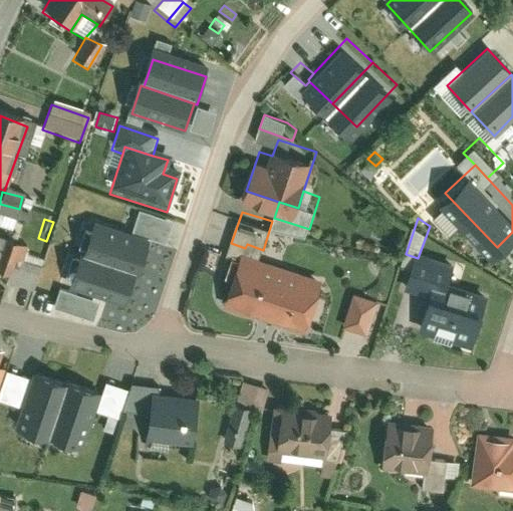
[(93,239),(84,267),(135,283),(138,285),(147,257),(93,239)]
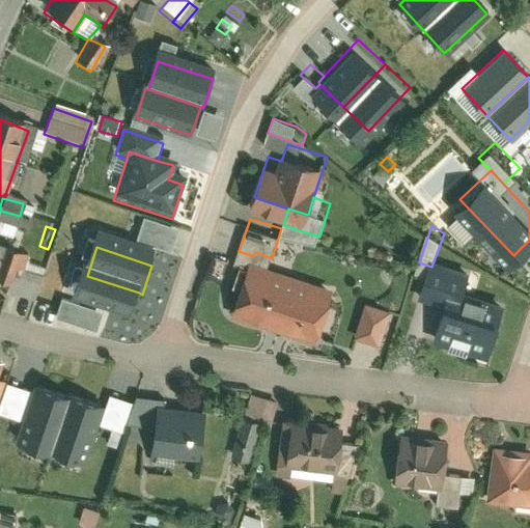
[(455,285),(471,292),(473,284),(477,286),(484,267),(438,250),(431,267),(425,285),(452,295),(455,285)]
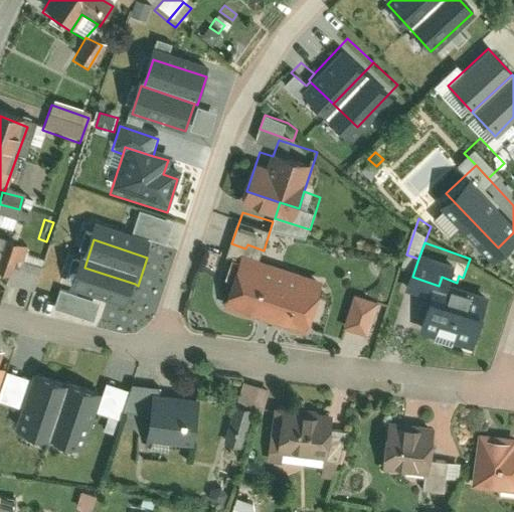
[(19,247),(5,243),(0,258),(0,274),(9,277),(19,247)]
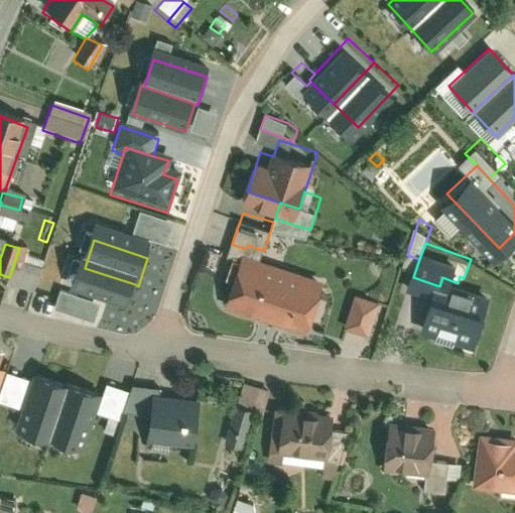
[(264,251),(248,245),(246,249),(233,291),(250,297),(249,301),(315,324),(332,272),(264,251)]
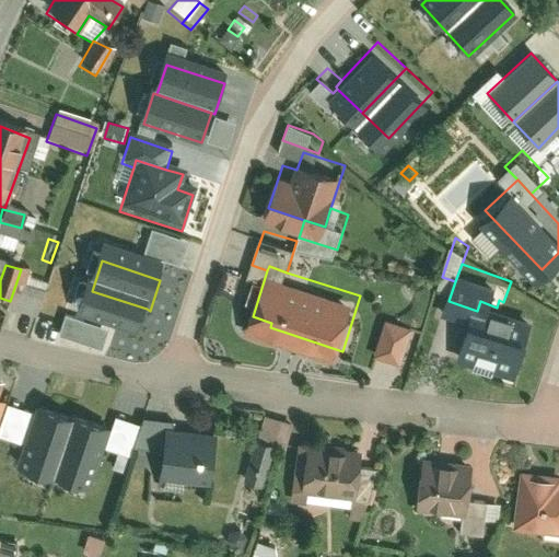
[(88,290),(78,320),(136,339),(147,309),(92,291),(88,290)]
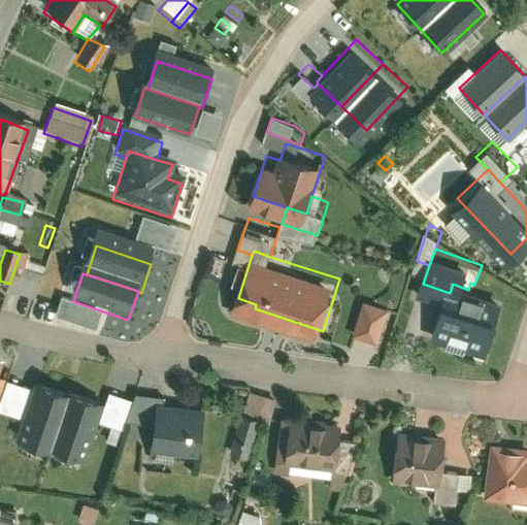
[(450,293),(436,328),(490,348),(506,303),(489,297),(492,291),(474,285),(470,283),(468,290),(453,284),(450,293)]
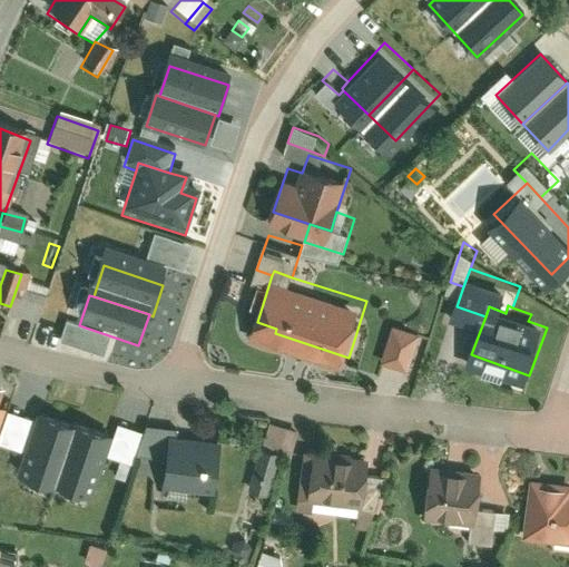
[(425,324),(398,314),(385,351),(413,361),(425,324)]
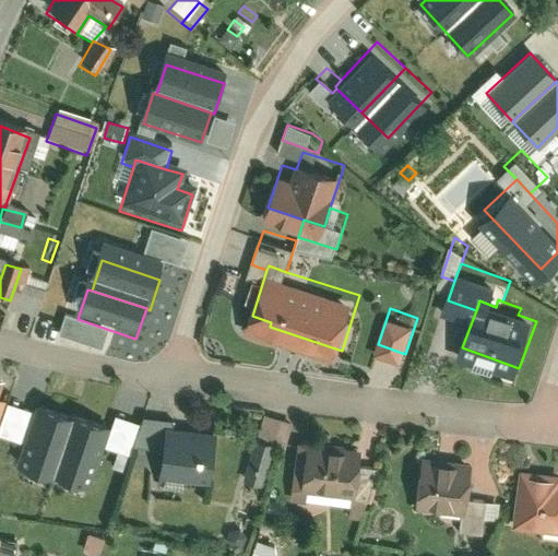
[(63,322),(57,342),(99,355),(105,335),(63,322)]
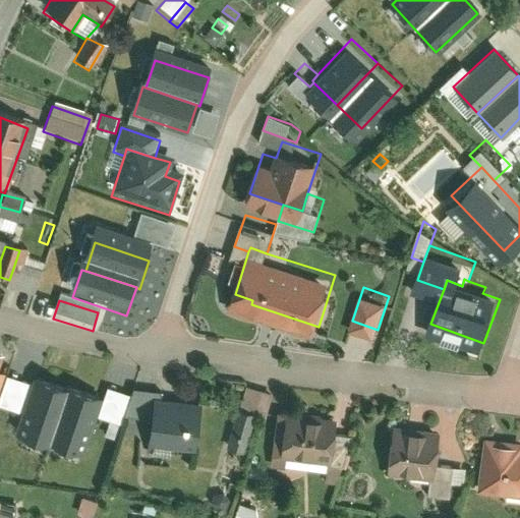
[(0,407),(22,415),(32,386),(7,377),(6,380),(0,396),(0,407)]
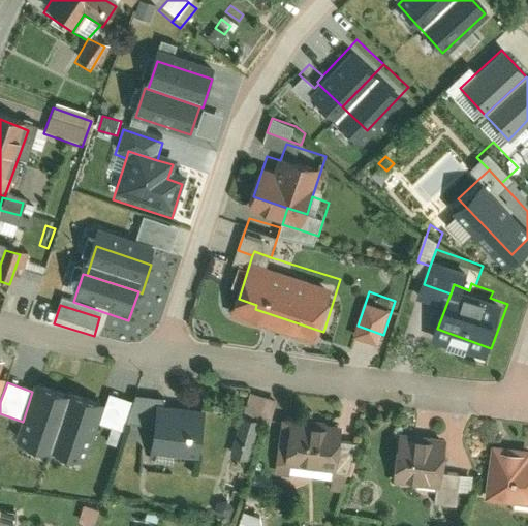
[(23,422),(17,440),(47,451),(48,447),(66,396),(34,387),(32,392),(23,422)]
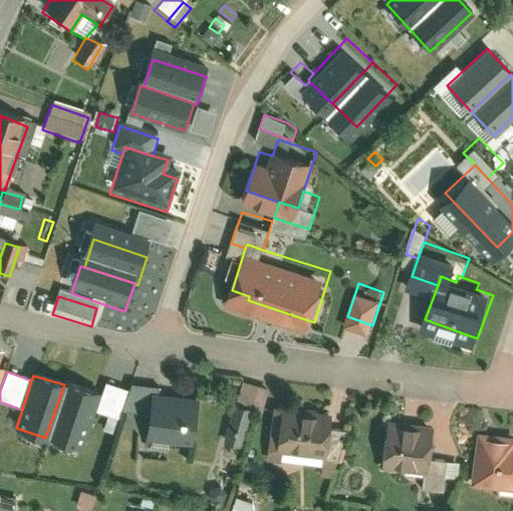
[(64,385),(46,435),(81,449),(95,412),(101,395),(68,384),(67,386),(64,385)]
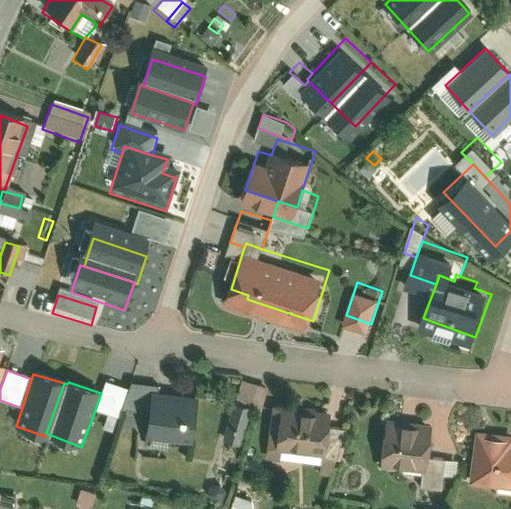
[(244,382),(240,400),(265,407),(269,388),(244,382)]
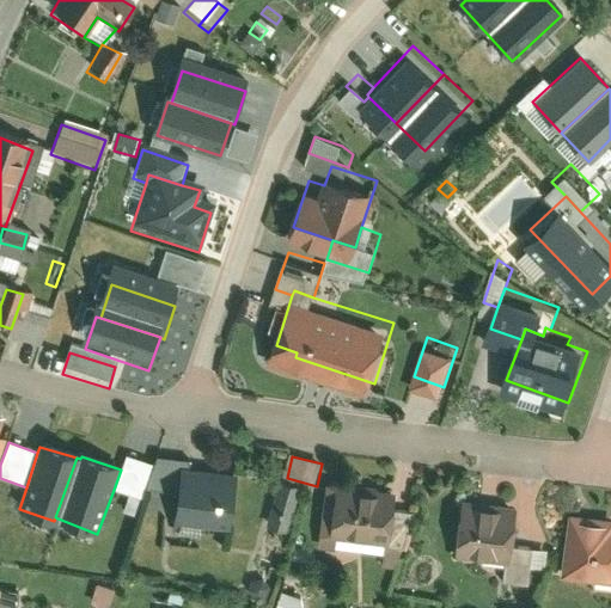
[(152,467),(126,458),(121,470),(114,490),(142,499),(146,490),(152,467)]
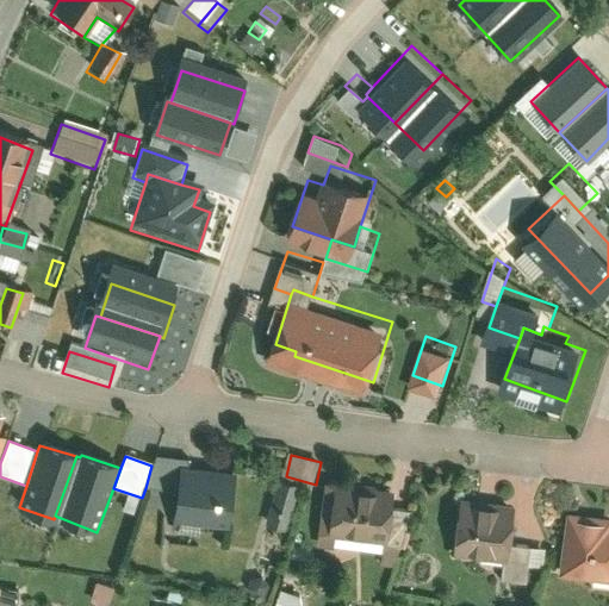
[(149,488),(175,489),(178,468),(185,468),(186,460),(154,458),(151,466),(145,488),(149,488)]
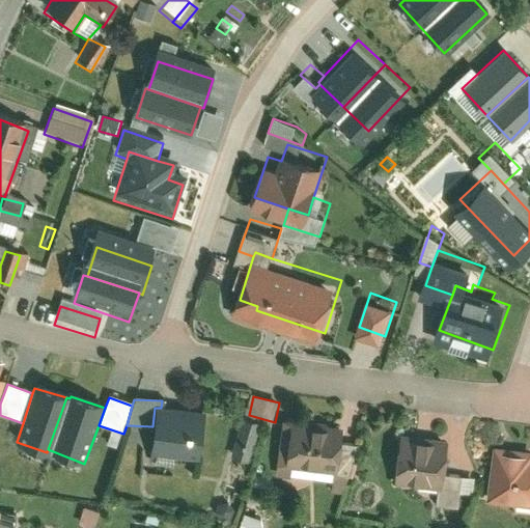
[(161,408),(155,408),(152,426),(149,454),(172,456),(197,460),(203,413),(161,408)]
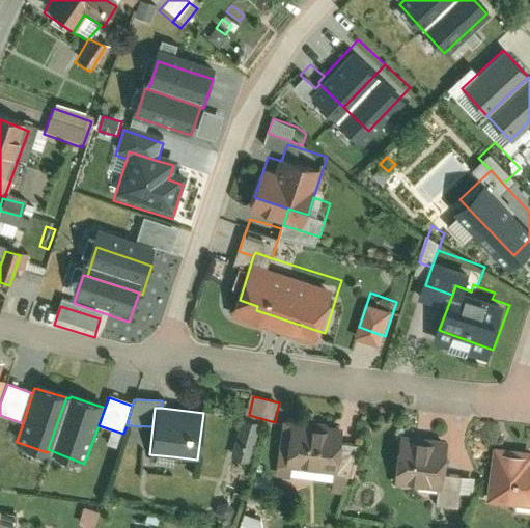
[(251,461),(260,426),(240,421),(230,455),(251,461)]
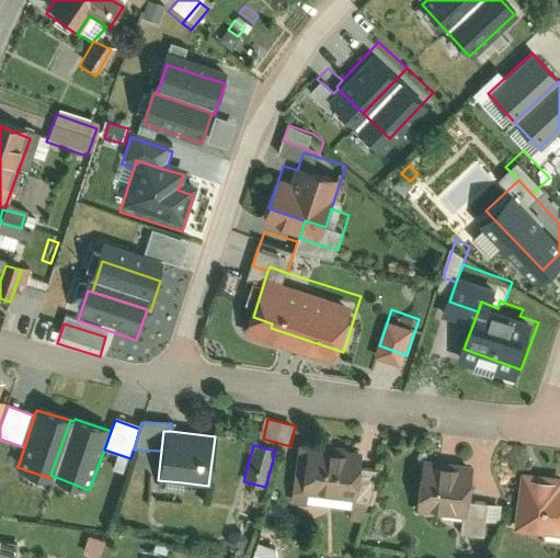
[(363,455),(296,447),(289,501),(306,503),(307,496),(333,499),(352,501),(356,502),(361,468),(363,455)]
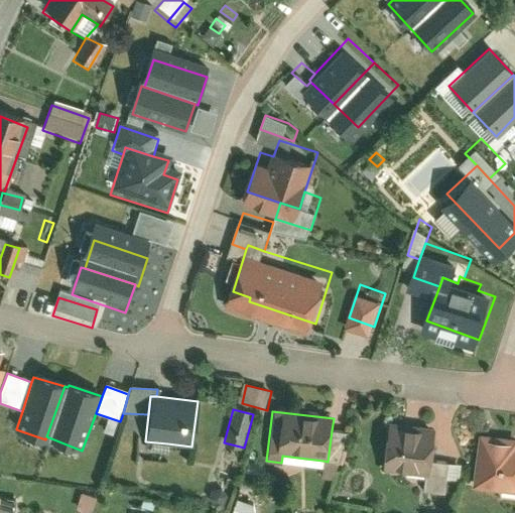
[(437,432),(389,425),(383,468),(422,473),(431,475),(432,462),(437,432)]
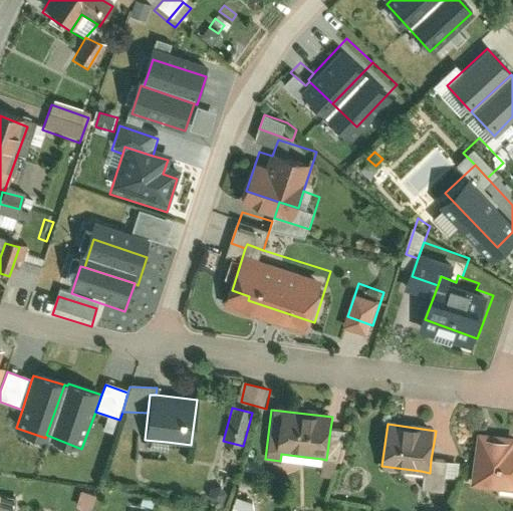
[(322,461),(335,464),(346,432),(330,429),(326,460),(322,459),(322,461)]
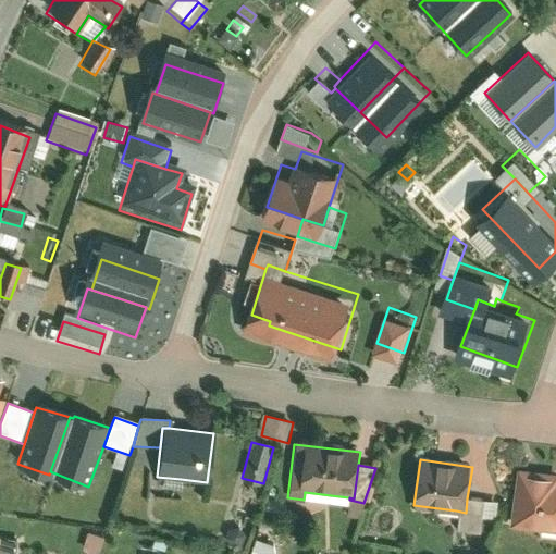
[(555,476),(515,470),(507,525),(555,531),(555,476)]
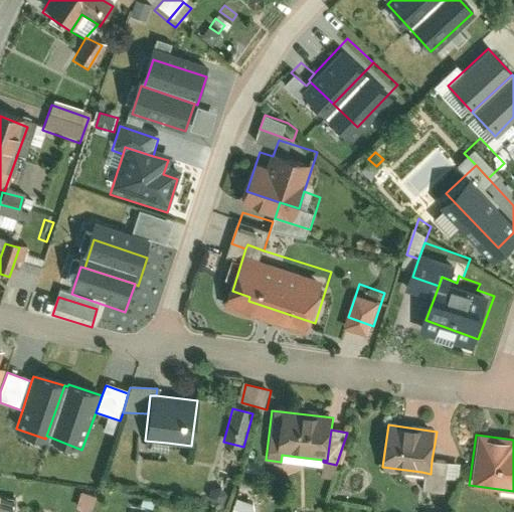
[(287,456),(287,463),(312,466),(313,460),(287,456)]
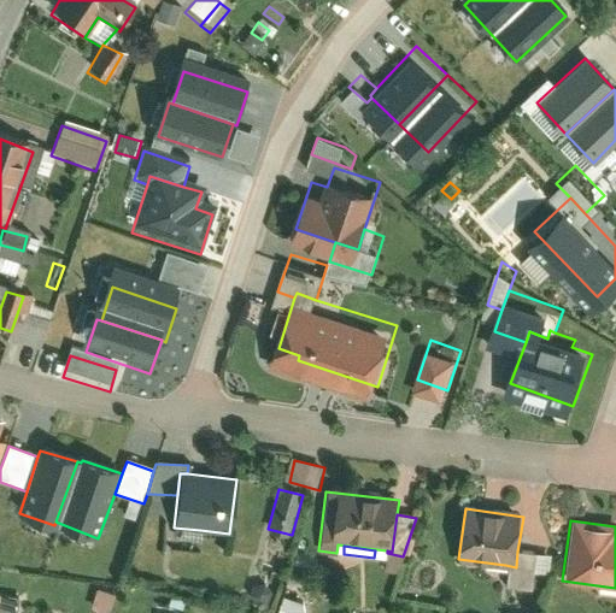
[(535,554),(517,552),(516,567),(505,565),(504,575),(512,578),(511,585),(531,588),(533,571),(535,554)]
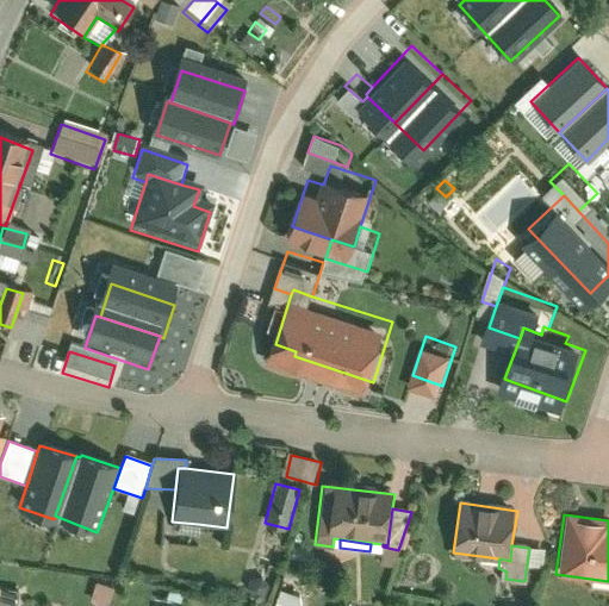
[(383,547),(379,564),(391,567),(398,550),(383,547)]
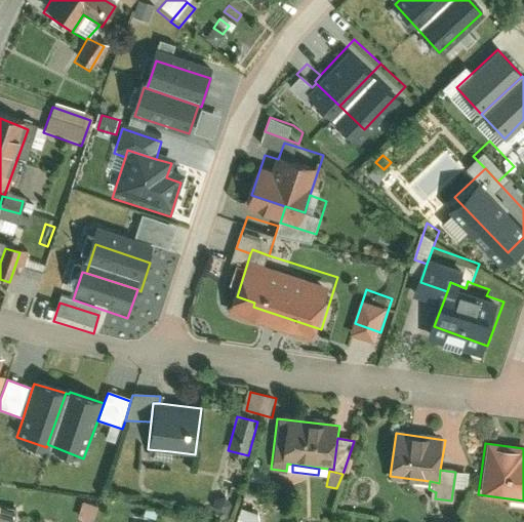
[(455,472),(453,486),(466,488),(468,474),(455,472)]
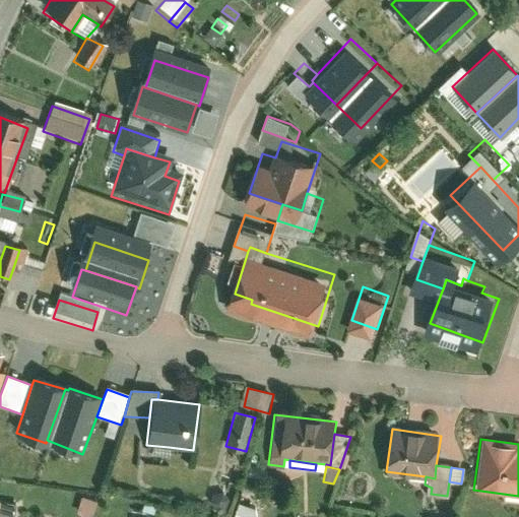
[(249,469),(247,478),(264,482),(267,473),(249,469)]
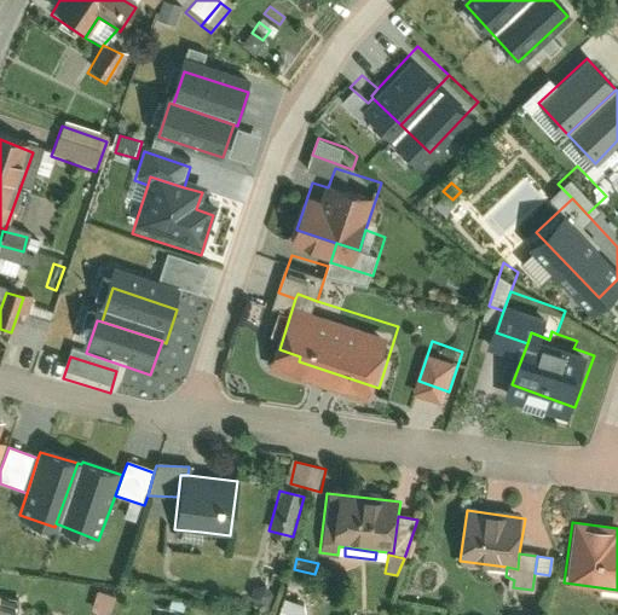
[(277,578),(263,573),(258,587),(272,592),(277,578)]
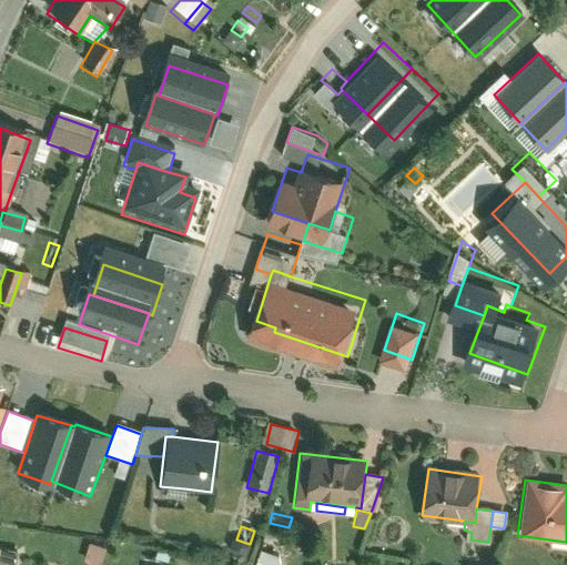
[(100,564),(104,550),(89,545),(83,562),(91,564),(100,564)]
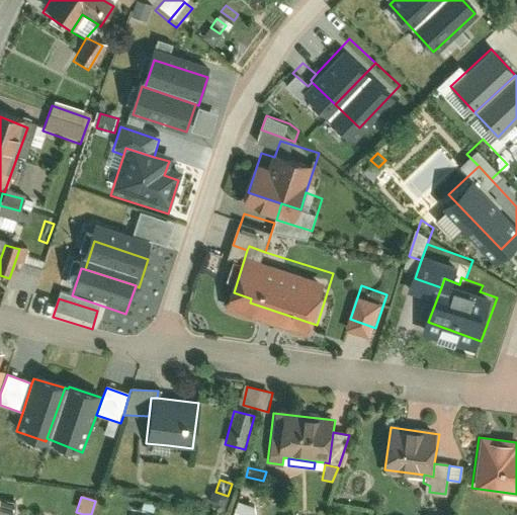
[(14,514),(16,505),(2,502),(0,512),(0,514),(14,514)]
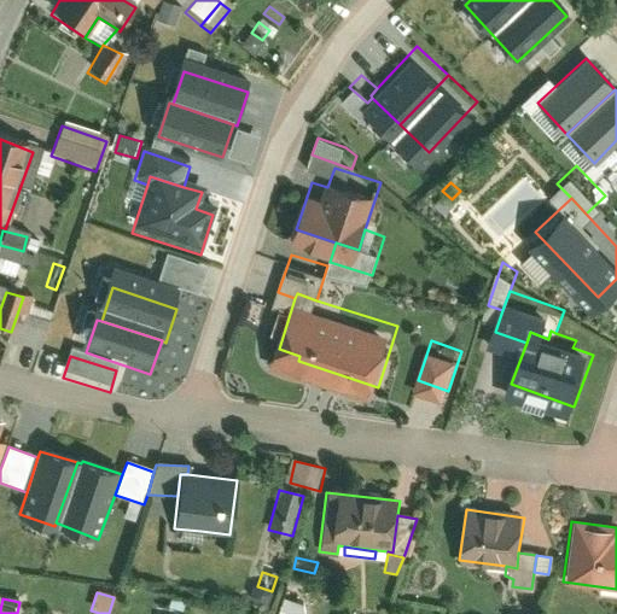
[(302,613),(301,606),(281,600),(277,613),(302,613)]
